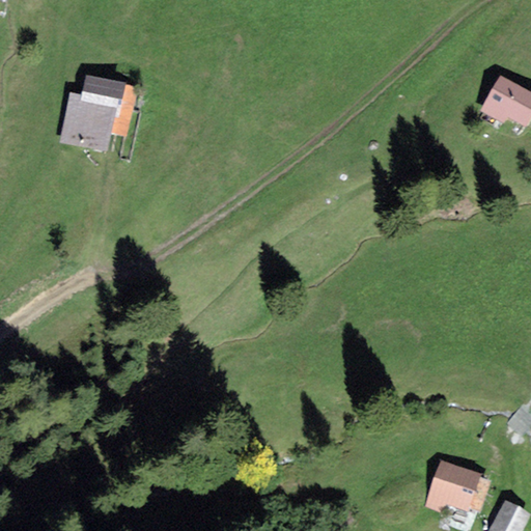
[(86,75),(81,95),(118,104),(111,134),(126,137),(137,86),(86,75)]
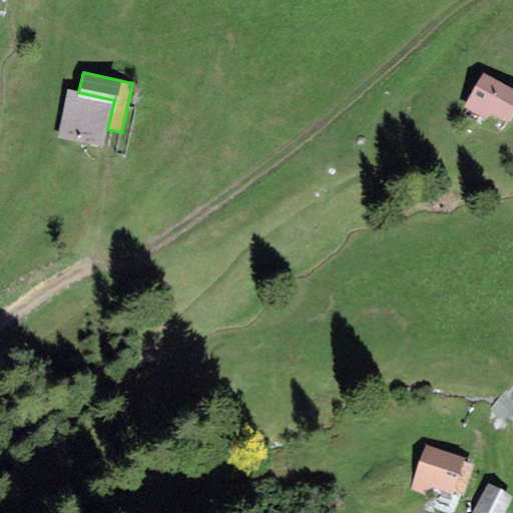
[(512,112),(512,87),(482,72),(464,107),(486,119),(490,113),(508,122),(512,112)]
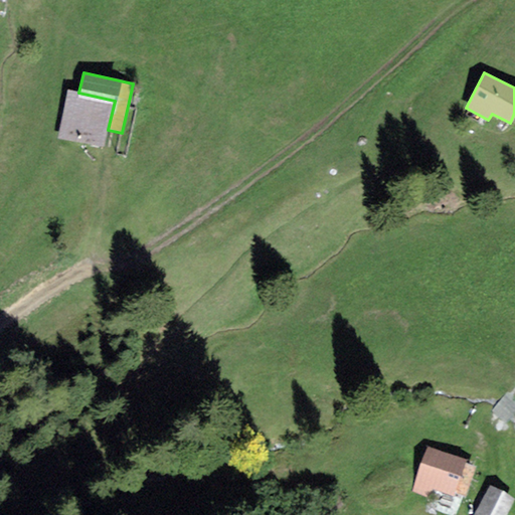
[(104,149),(108,130),(115,101),(78,93),(68,91),(57,139),(104,149)]
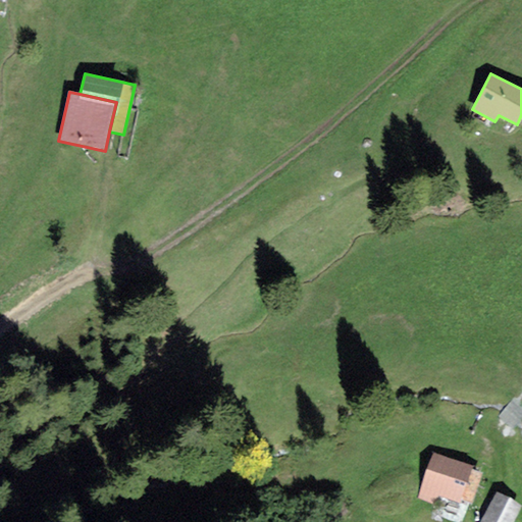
[(472,466),(435,453),(419,499),(435,505),(438,496),(459,503),(472,466)]
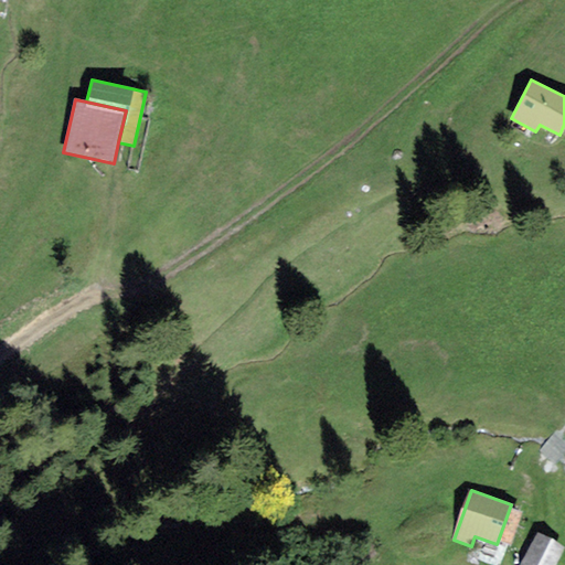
[(556,564),(564,550),(564,547),(536,532),(519,564),(556,564)]
